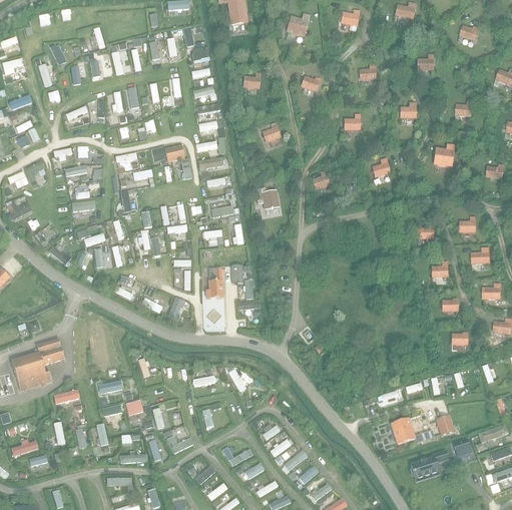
[(219,0),(219,1),(228,0),(231,23),(247,21),(244,0),(232,0),(219,0)]
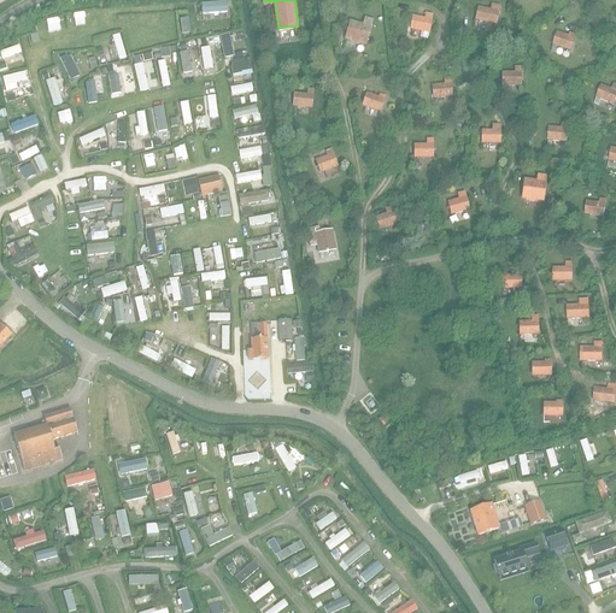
[(476,18),(494,22),(497,9),(491,7),(480,5),(476,18)]
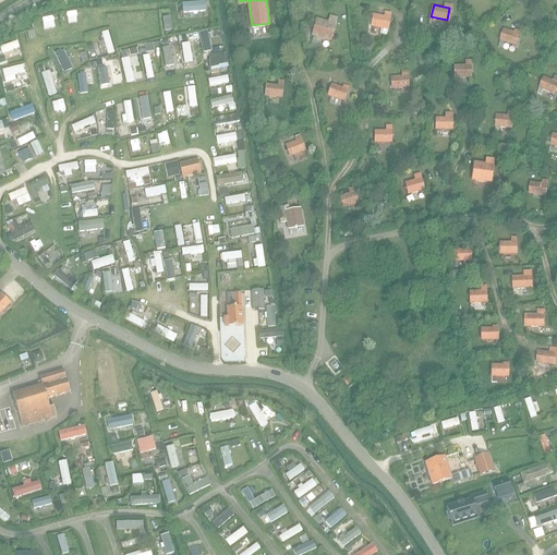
[(374,12),(372,24),(388,27),(390,15),(385,14),(374,12)]
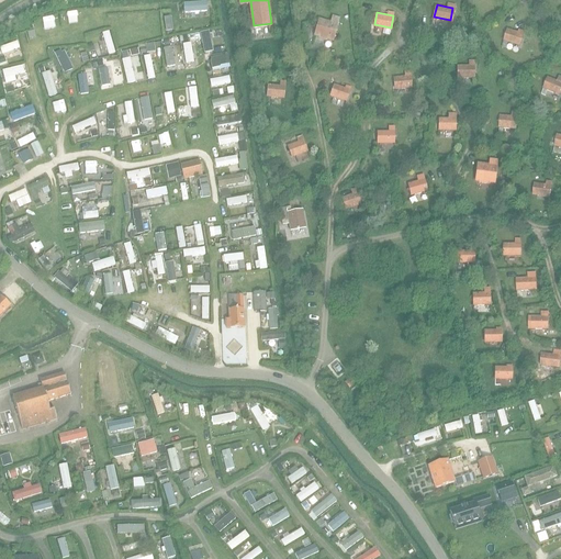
[(320,17),(315,32),(321,34),(320,35),(325,36),(325,35),(334,37),(340,17),(333,14),(331,20),(320,17)]
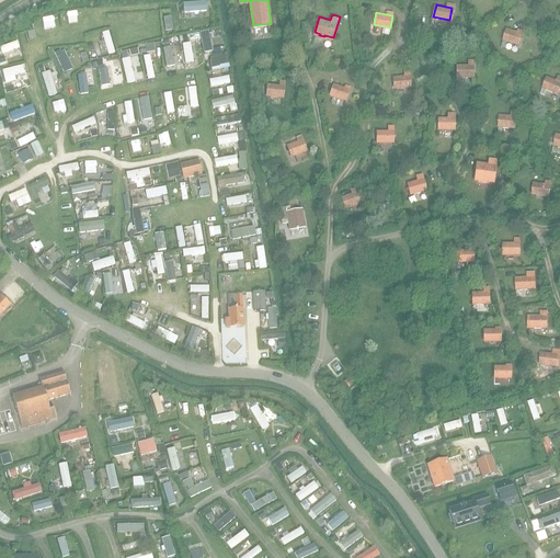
[(507,26),(504,38),(520,44),(524,32),(517,30),(507,26)]
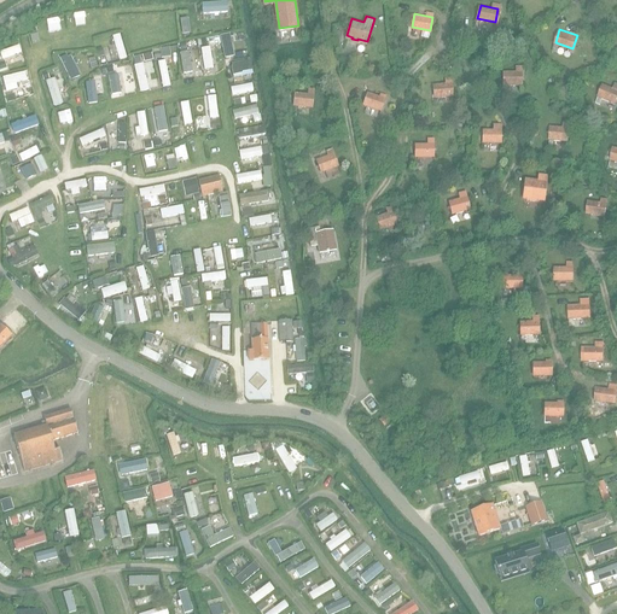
[(120,31),(112,34),(120,58),(127,56),(120,31)]
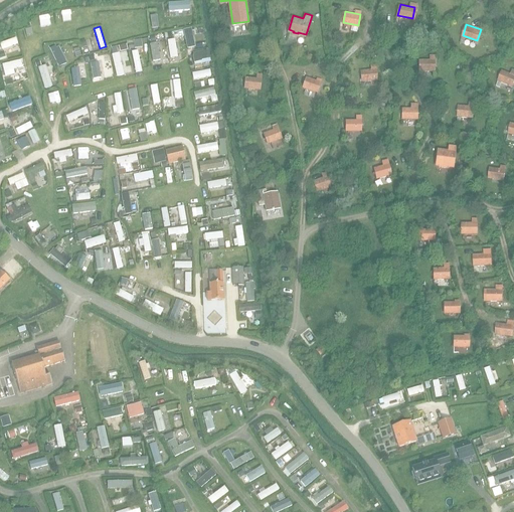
[(191,28),(184,29),(187,46),(194,44),(191,28)]
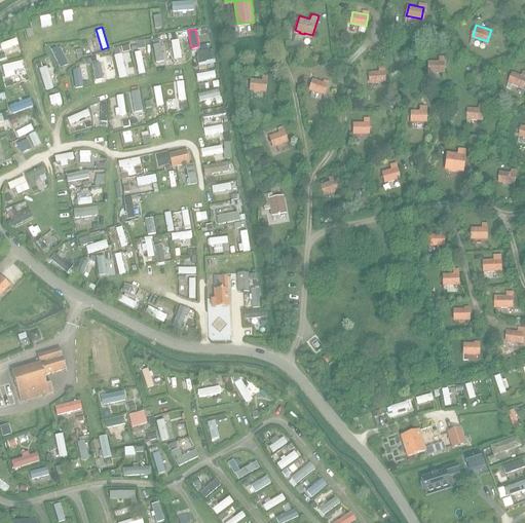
[(16,36),(0,42),(0,43),(2,48),(19,42),(16,36)]
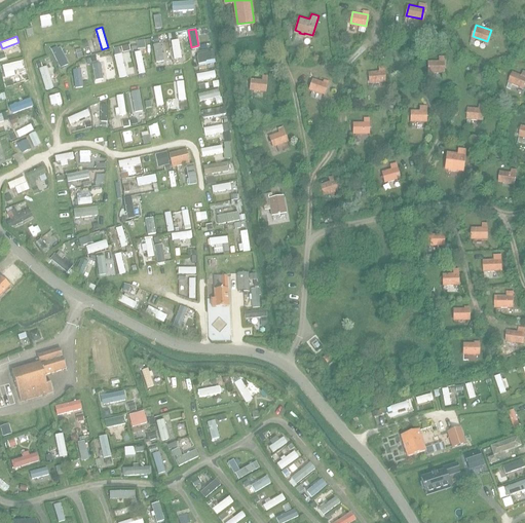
[(138,41),(132,42),(133,47),(139,47),(146,46),(145,38),(138,39),(138,41)]
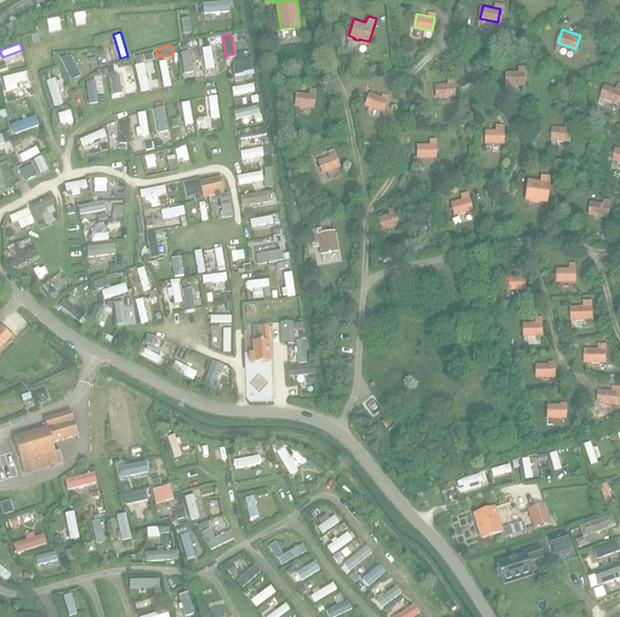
[(211,45),(203,46),(205,68),(215,67),(211,45)]
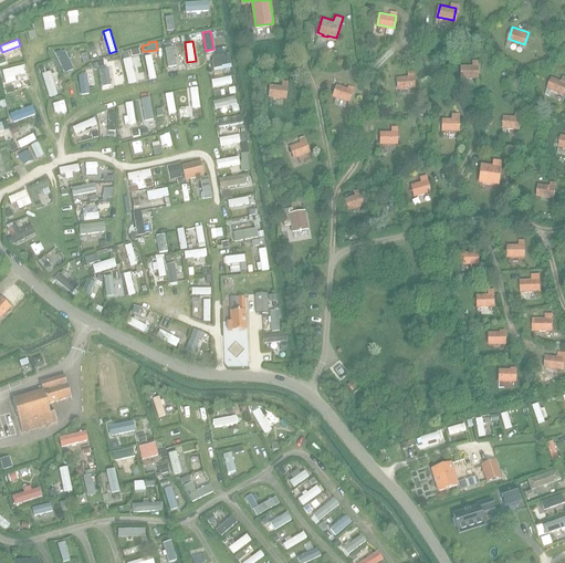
[(174,45),(165,47),(168,65),(176,64),(174,45)]
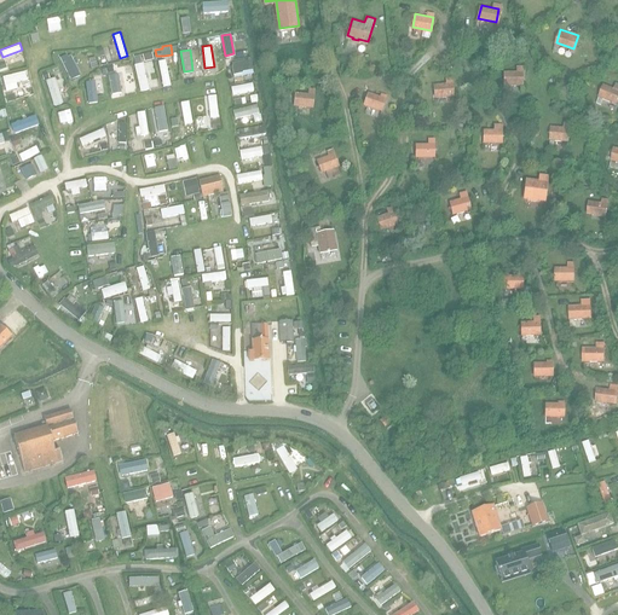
[(69,79),(81,73),(71,53),(68,56),(67,52),(58,57),(69,79)]
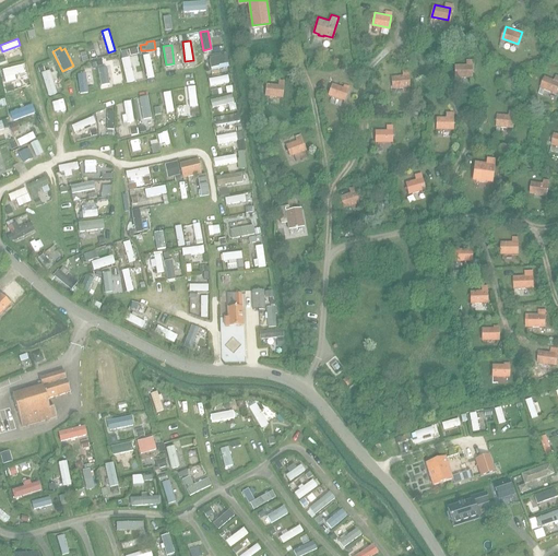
[(226,62),(224,52),(210,56),(210,58),(209,58),(210,67),(220,64),(218,63),(226,62)]
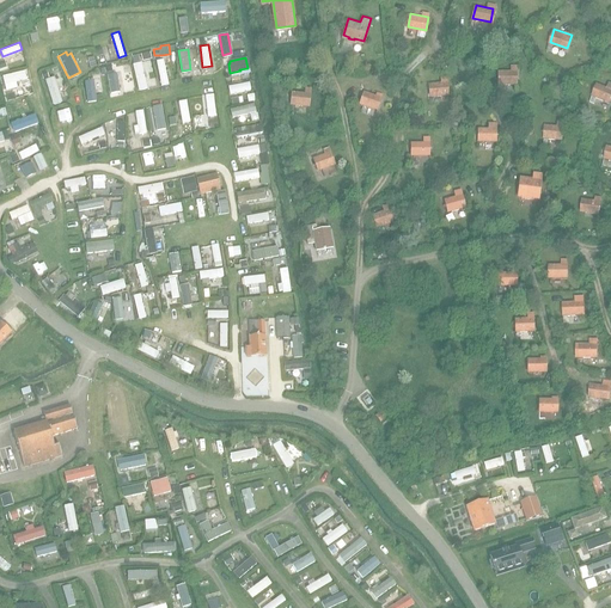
[(141,61),(133,62),(139,88),(147,87),(141,61)]
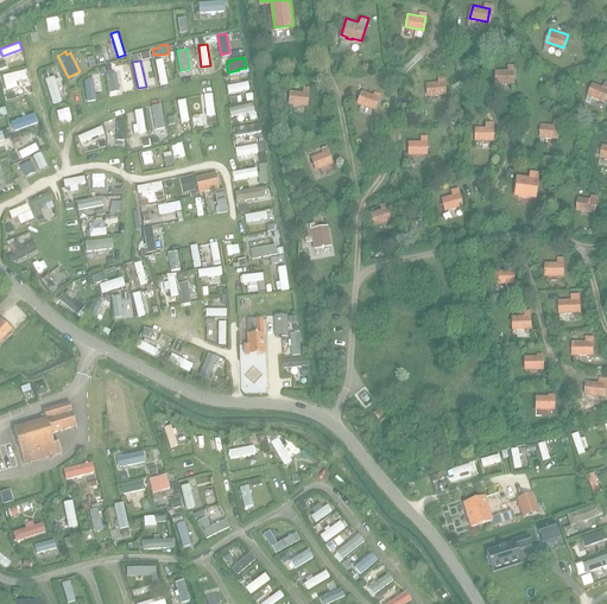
[(495,70),(495,83),(513,82),(513,64),(507,64),(507,70),(495,70)]
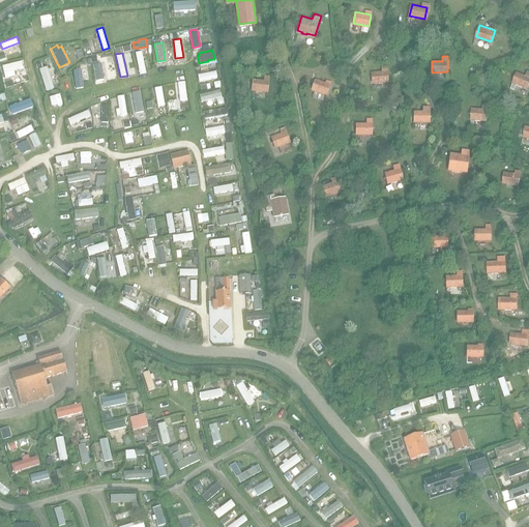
[(22,60),(2,64),(4,71),(24,66),(22,60)]
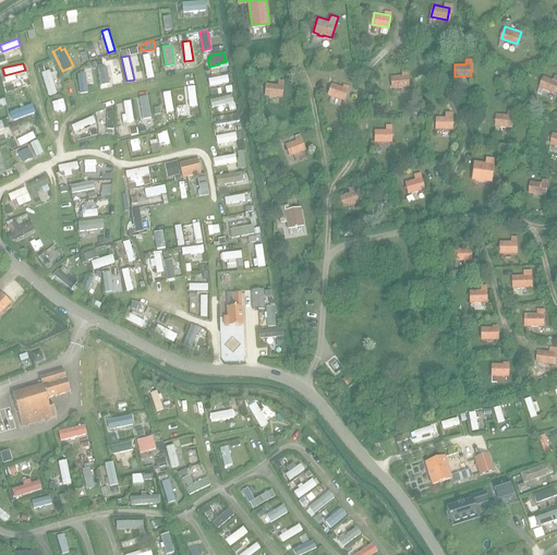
[(105,64),(98,65),(101,84),(108,83),(105,64)]
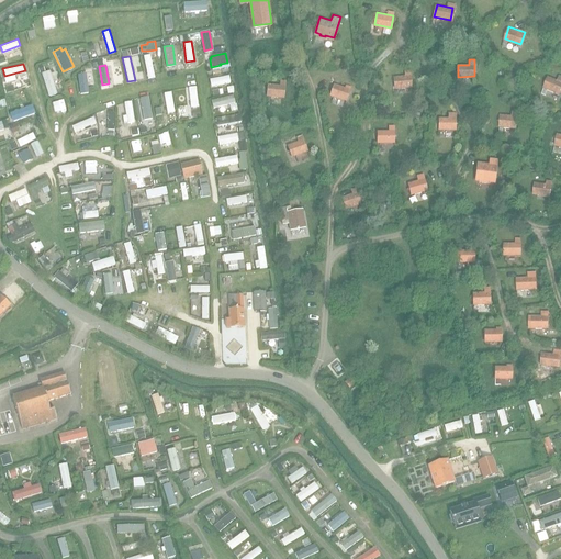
[(405,74),(394,75),(395,88),(412,86),(411,69),(404,69),(405,74)]
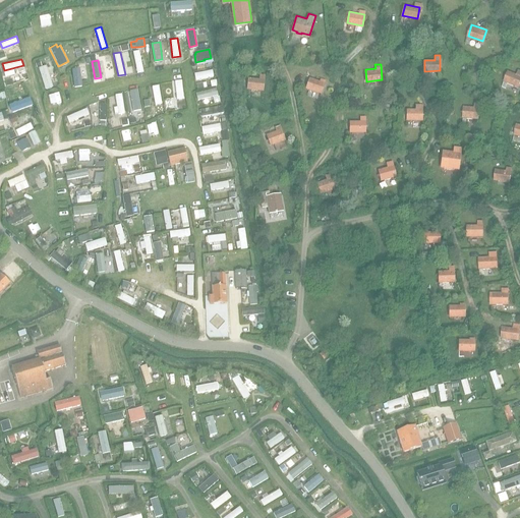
[(45,65),(39,67),(44,84),(51,82),(45,65)]
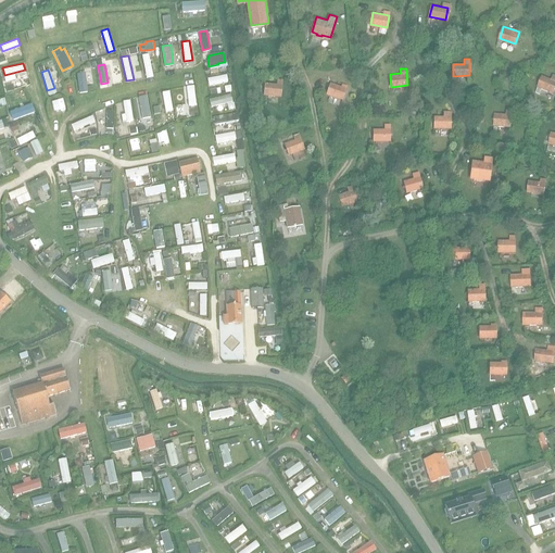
[(84,71),(77,72),(79,90),(86,89),(84,71)]
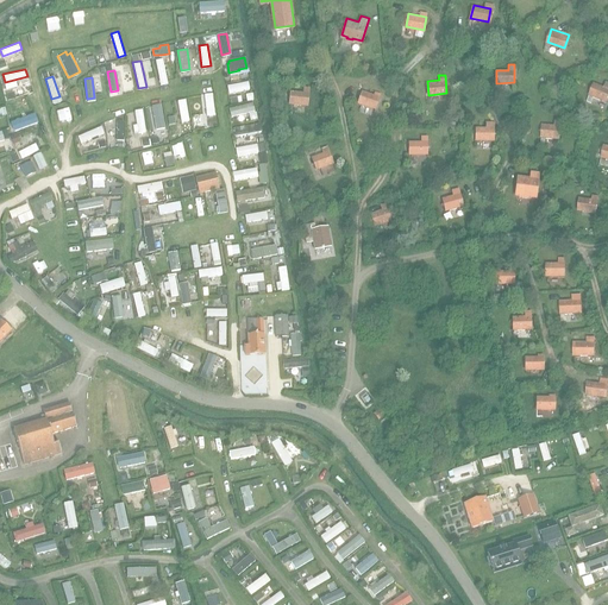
[(595,81),(589,94),(607,101),(607,79),(605,84),(595,81)]
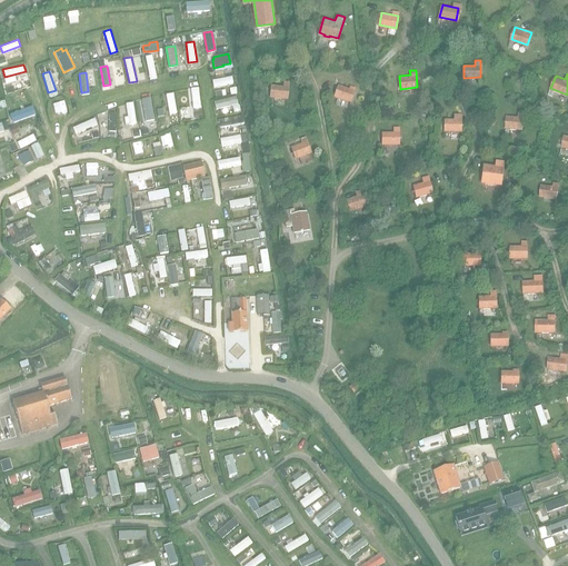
[(231,75),(218,77),(219,86),(233,83),(231,75)]
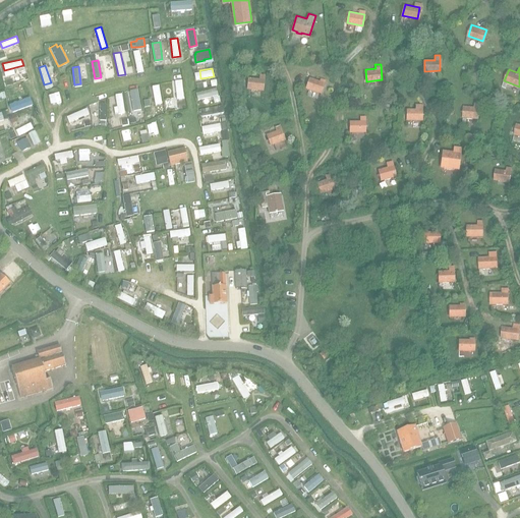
[(249,76),(248,88),(264,90),(266,75),(261,75),(261,77),(249,76)]
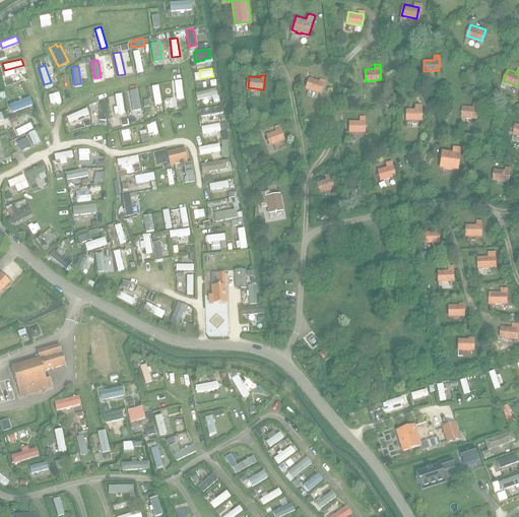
[(310,76),(306,87),(321,92),(325,82),(319,80),(310,76)]
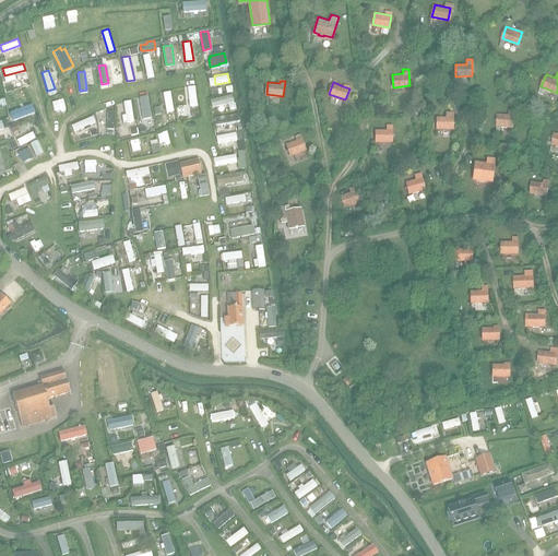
[(196,84),(188,85),(190,105),(198,105),(196,84)]
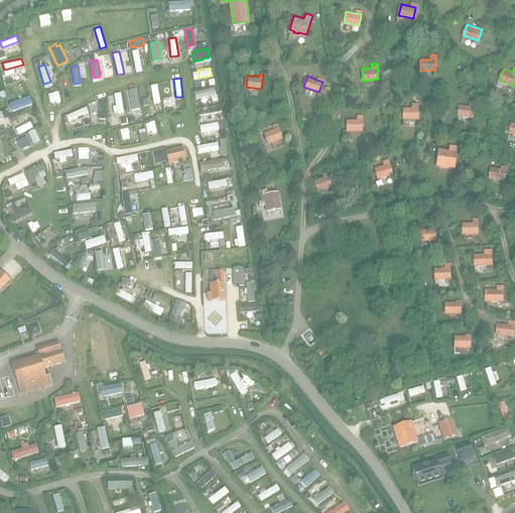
[(157,83),(151,85),(154,102),(160,101),(157,83)]
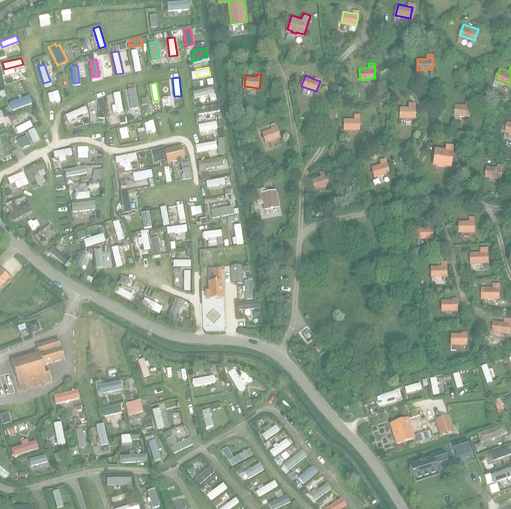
[(211,86),(195,89),(197,96),(213,92),(211,86)]
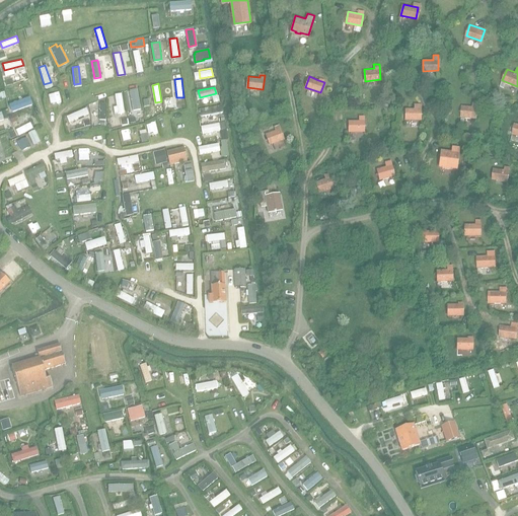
[(138,88),(131,89),(135,108),(141,107),(138,88)]
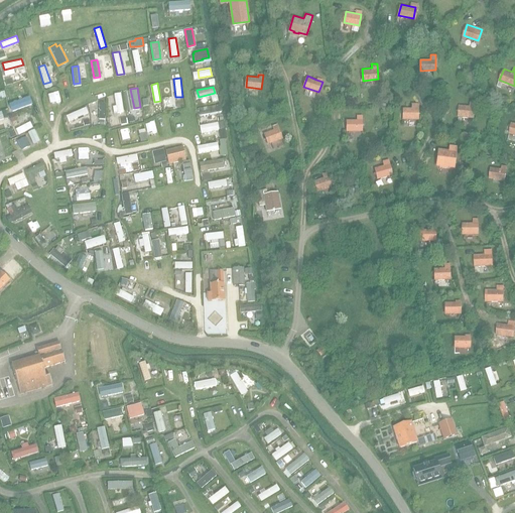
[(49,91),(44,93),(48,106),(52,105),(49,91)]
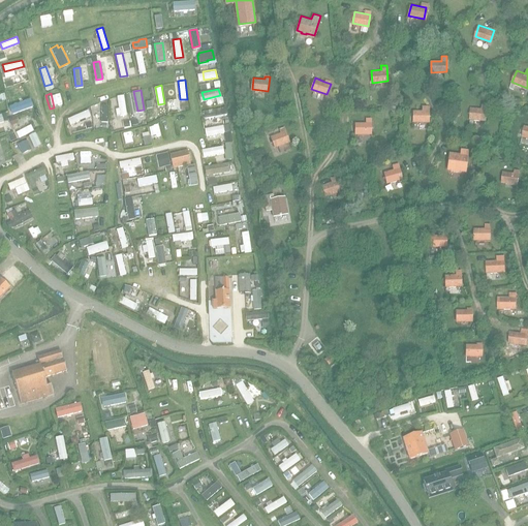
[(124,94),(117,95),(120,115),(127,113),(124,94)]
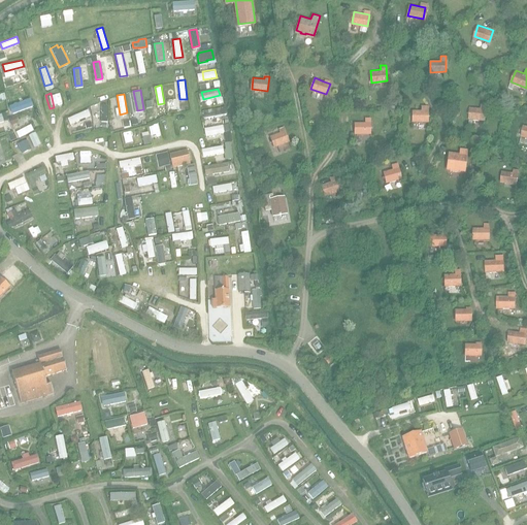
[(27,101),(8,107),(11,113),(29,107),(27,101)]
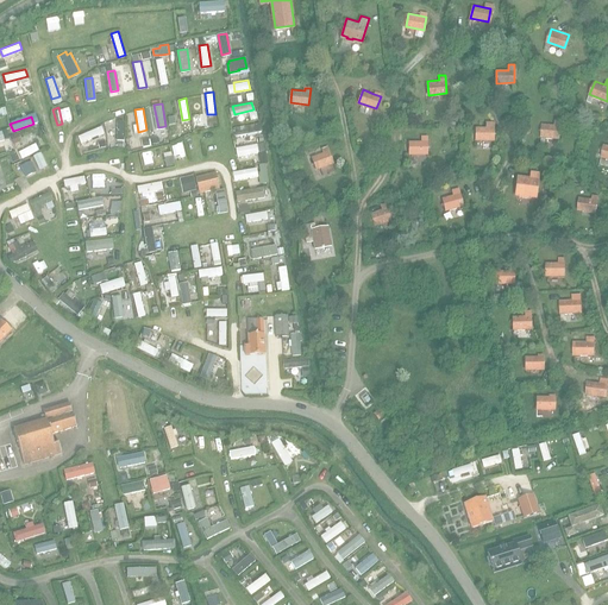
[(541,137),(561,138),(562,119),(556,119),(555,125),(543,124),(541,137)]
